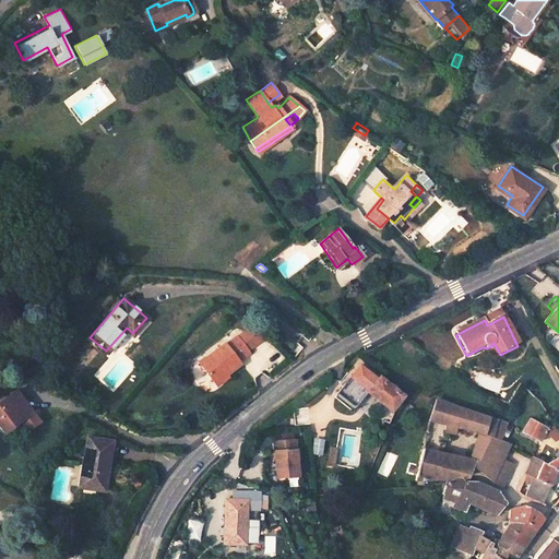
[(229,342),(198,366),(211,383),(227,370),(229,372),(245,360),(244,359),(252,352),(251,349),(271,334),(257,323),(239,335),(230,343),(229,342)]
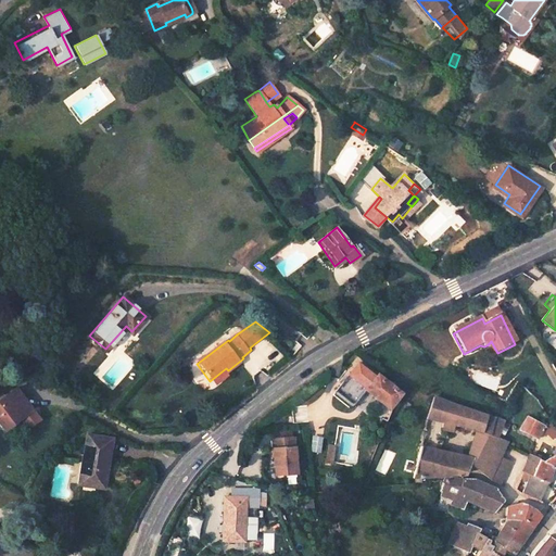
[(487,345),(492,356),(497,353),(491,341),(490,342),(490,343),(489,343),(489,344),(488,344),(488,345),(487,345)]
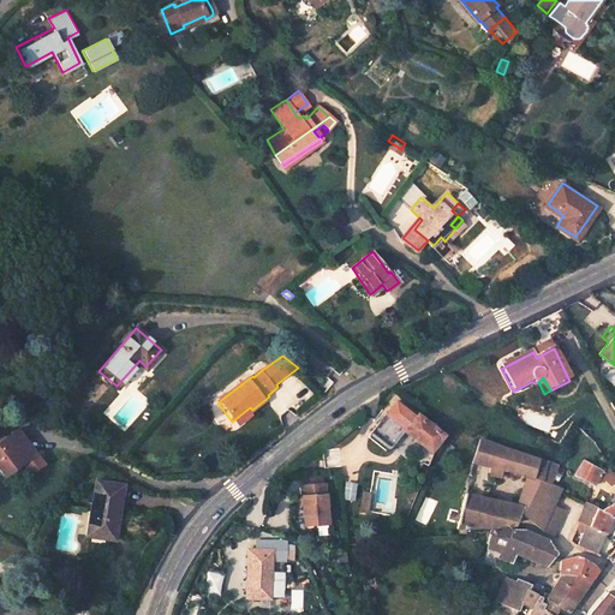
[(238,428),(256,415),(252,410),(250,407),(232,422),(238,428)]
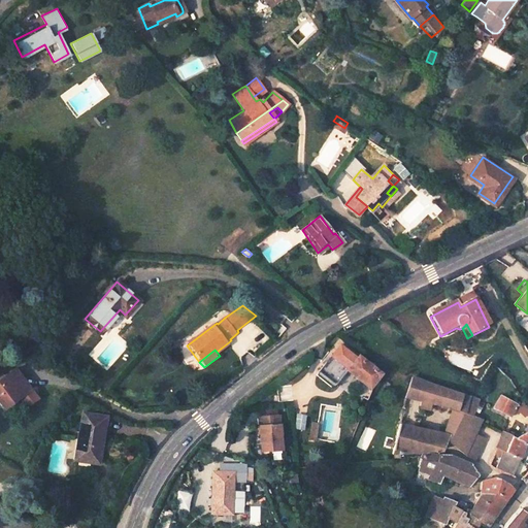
[(380,374),(359,359),(349,372),(369,388),(380,374)]
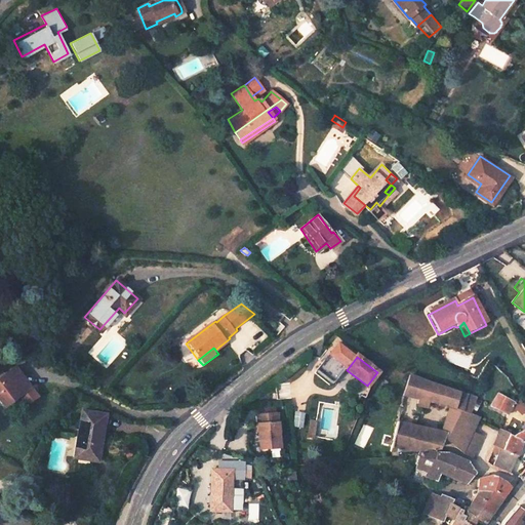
[(23,375),(16,367),(0,377),(0,400),(2,404),(17,395),(18,397),(29,390),(28,389),(19,377),(23,375)]
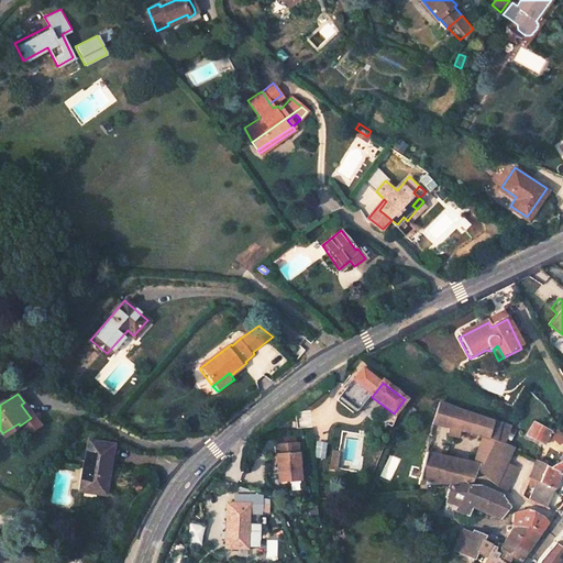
[(505,463),(510,451),(511,448),(503,443),(509,431),(441,404),(432,424),(444,427),(443,434),(453,437),(454,430),(470,433),(486,440),(496,444),(492,456),(482,452),(476,465),(427,453),(419,485),(471,482),(476,466),(481,473),(495,485),(495,484),(505,463)]
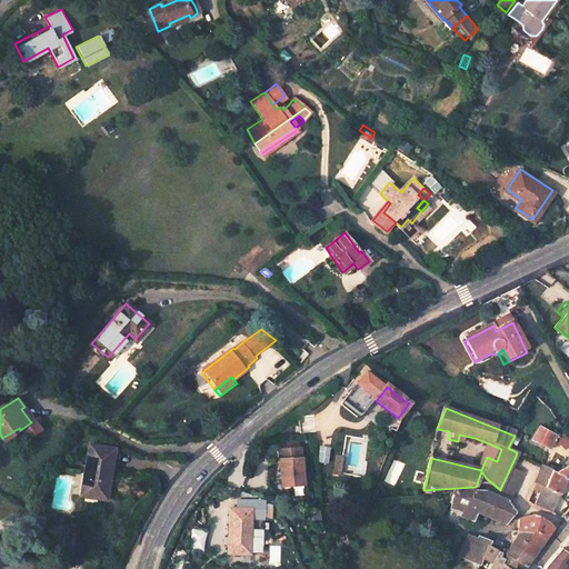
[(31,422),(20,430),(27,439),(40,429),(33,420),(30,421),(31,422)]
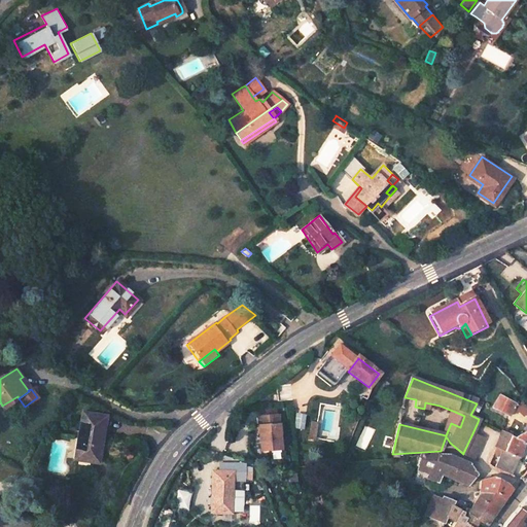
[(516,403),(501,395),(494,409),(508,417),(516,403)]
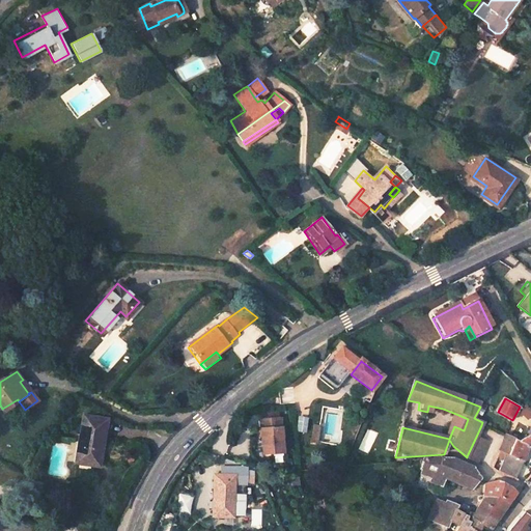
[(530,409),(527,404),(521,411),(528,419),(530,416),(530,409)]
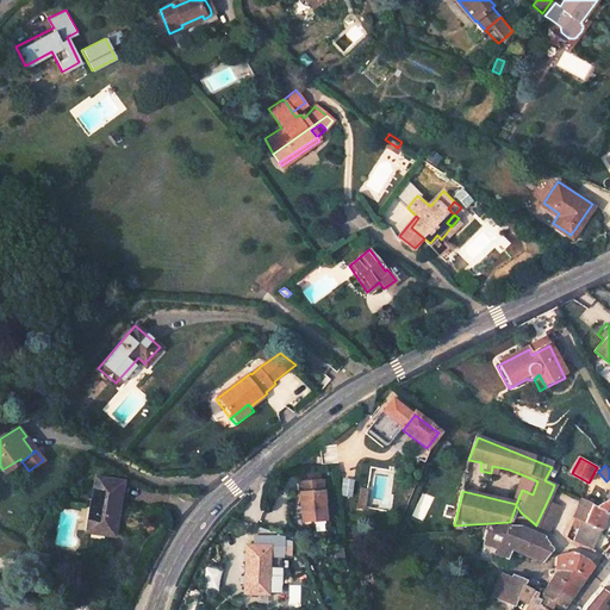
[(527,477),(522,490),(533,495),(537,481),(527,477)]
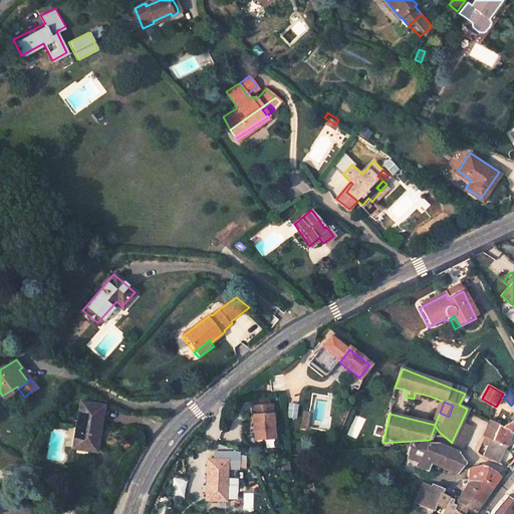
[(272,403),(252,404),(254,437),(273,436),(272,403)]
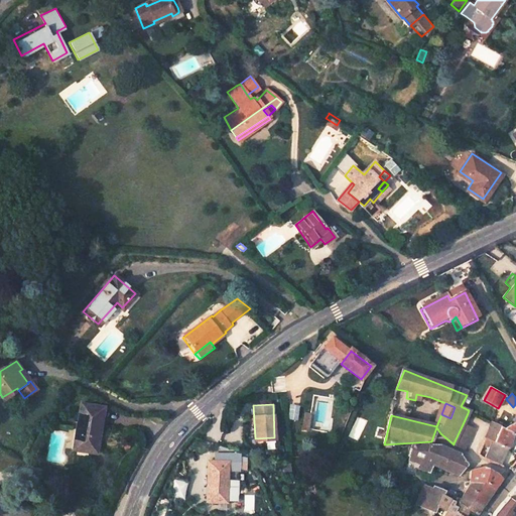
[(74,447),(94,452),(102,415),(81,411),(79,420),(80,420),(74,447)]
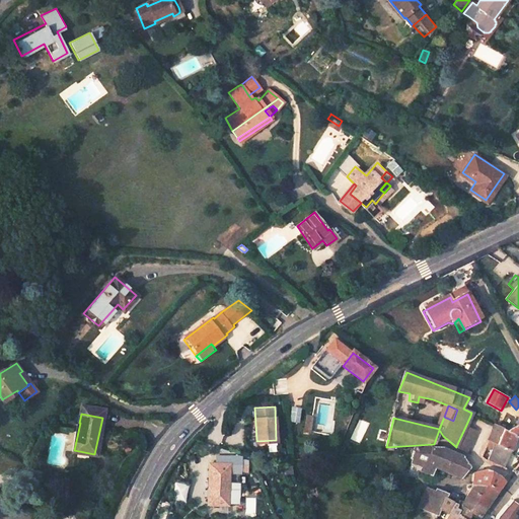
[(512,451),(517,438),(518,435),(518,424),(507,431),(504,430),(499,445),(512,451)]
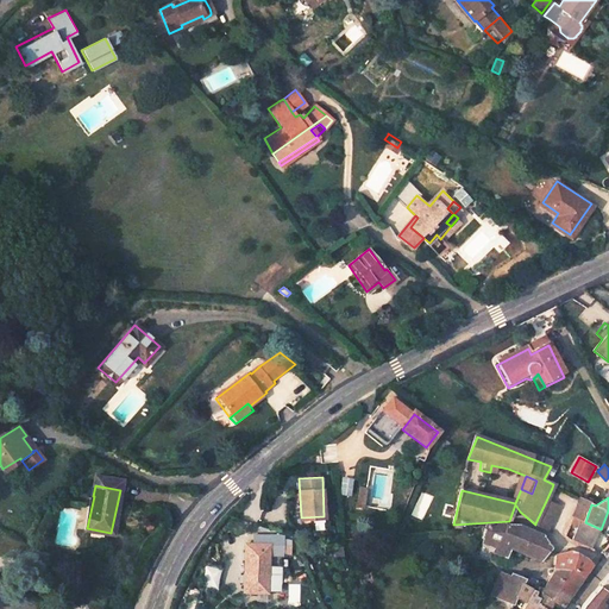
[(558,506),(546,501),(535,523),(547,529),(558,506)]
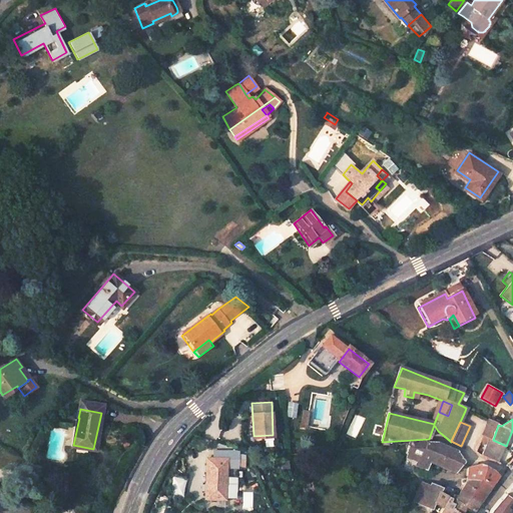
[(493,440),(483,436),(481,441),(488,444),(482,457),(484,458),(500,464),(507,446),(506,446),(493,440)]
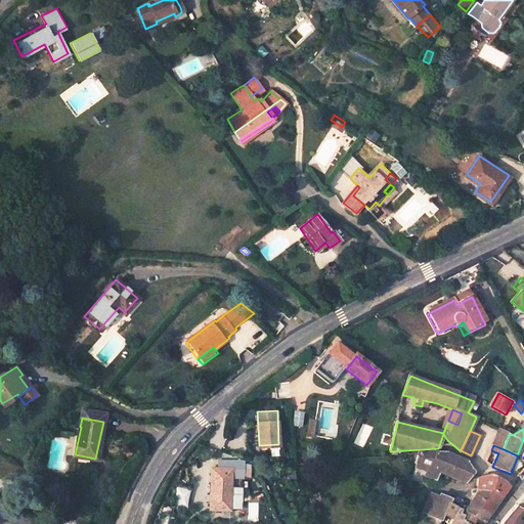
[(445,454),(420,452),(418,465),(430,470),(428,477),(435,480),(438,473),(465,483),(466,483),(473,473),(468,463),(445,454)]
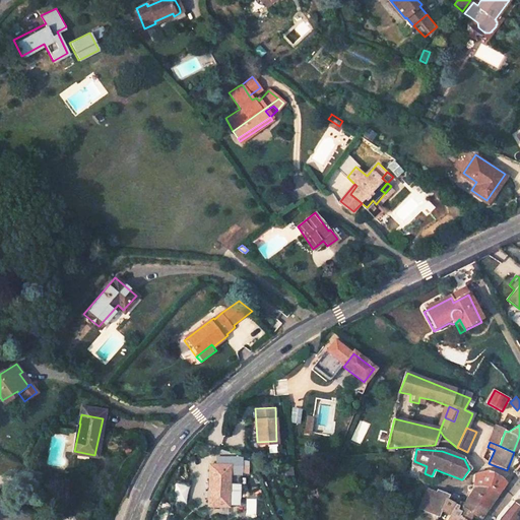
[(241,459),(216,459),(216,466),(210,466),(209,507),(230,508),(230,475),(241,475),(241,459)]
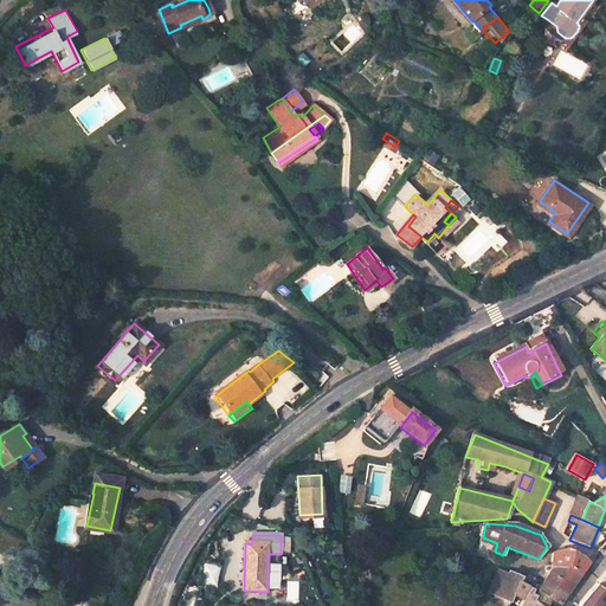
[(567,549),(554,553),(553,567),(571,569),(580,577),(585,571),(590,563),(585,559),(567,549)]
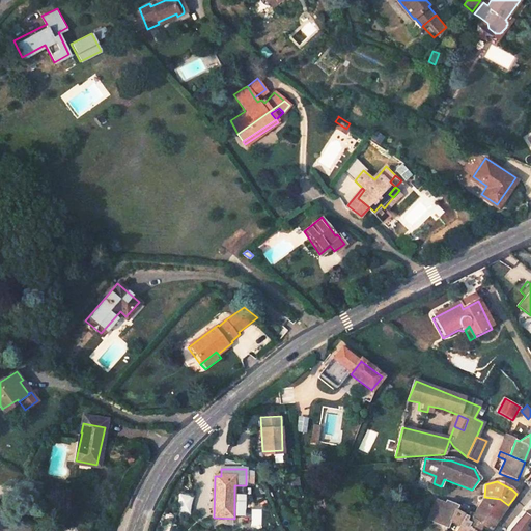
[(177,511),(191,512),(193,495),(179,493),(177,511)]
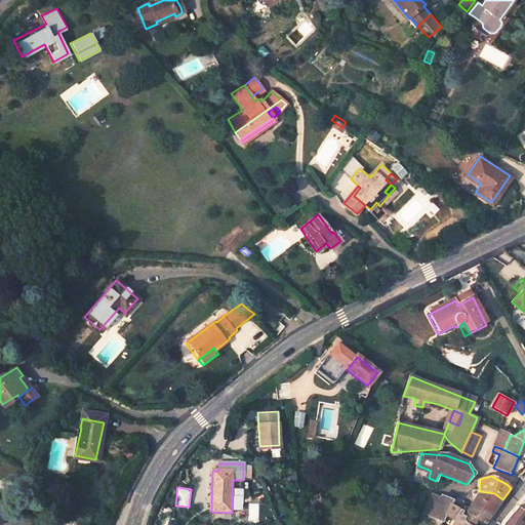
[(494,493),(479,491),(471,509),(490,516),(502,499),(494,493)]
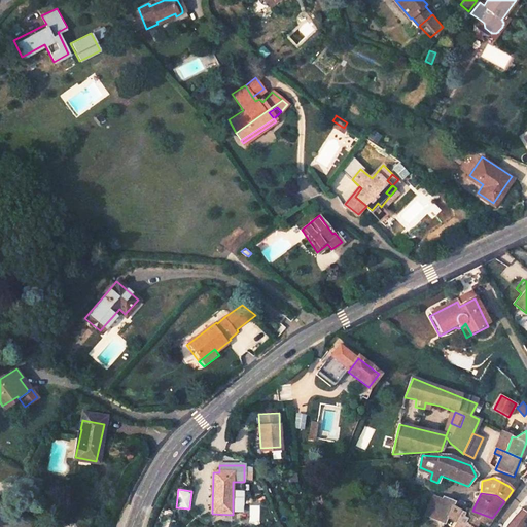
[(427,515),(447,522),(448,518),(452,506),(453,504),(442,500),(441,502),(433,500),(427,515)]
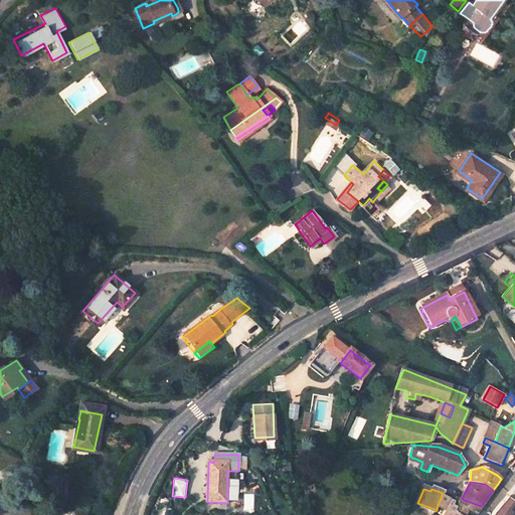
[(461,514),(456,511),(458,506),(454,505),(456,500),(442,495),(438,506),(449,510),(446,514),(461,514)]
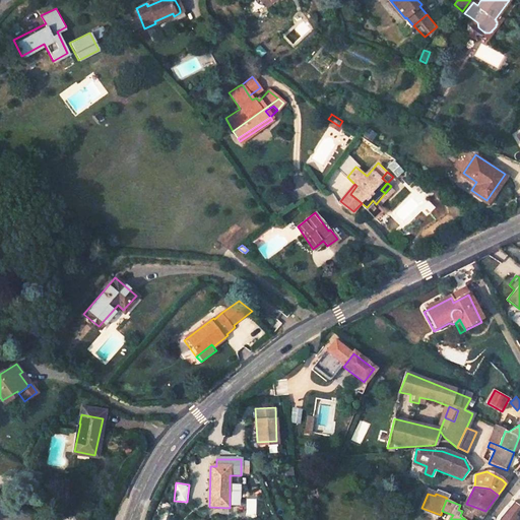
[(510,519),(512,519),(519,509),(519,506),(515,502),(509,509),(505,513),(500,519),(510,519)]
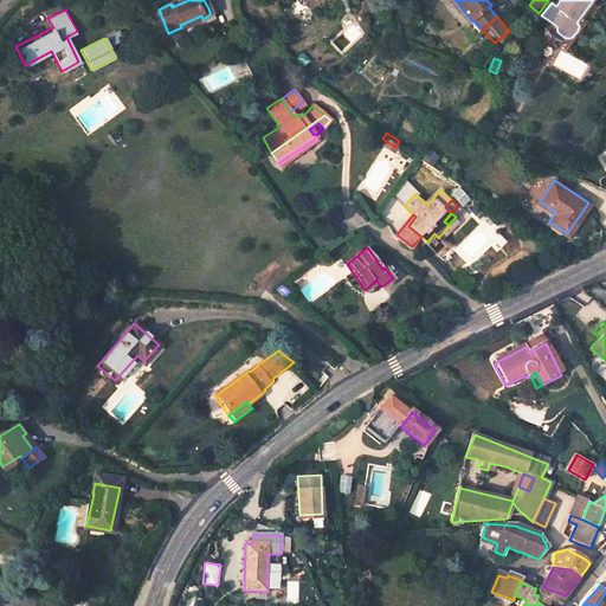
[(566,595),(543,587),(539,595),(536,601),(542,605),(548,605),(553,599),(559,605),(566,595)]
